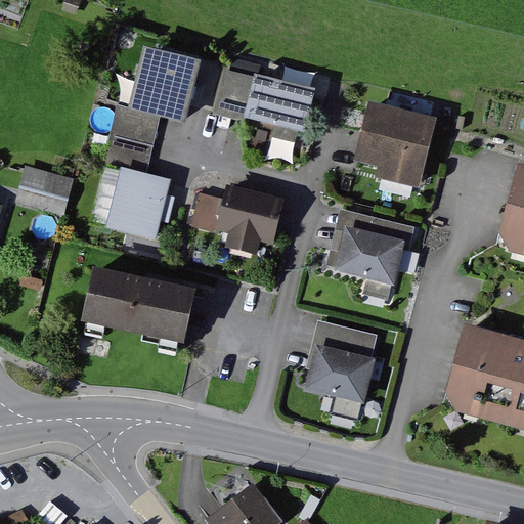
[(102,0),(67,0),(64,13),(97,20),(102,0)]
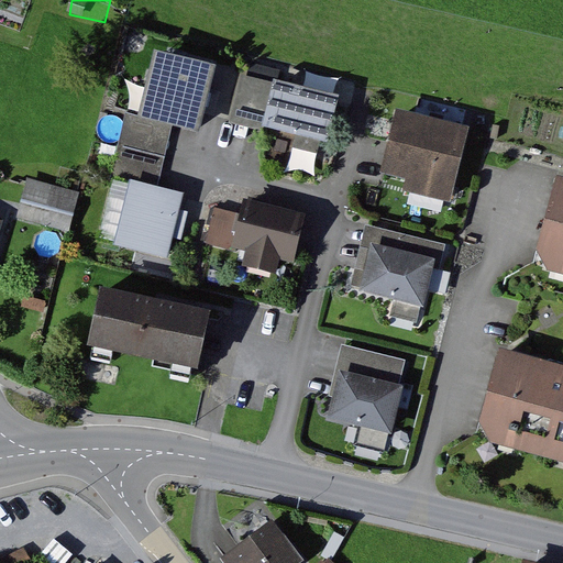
[(198,132),(213,63),(152,48),(135,118),(177,128),(198,132)]
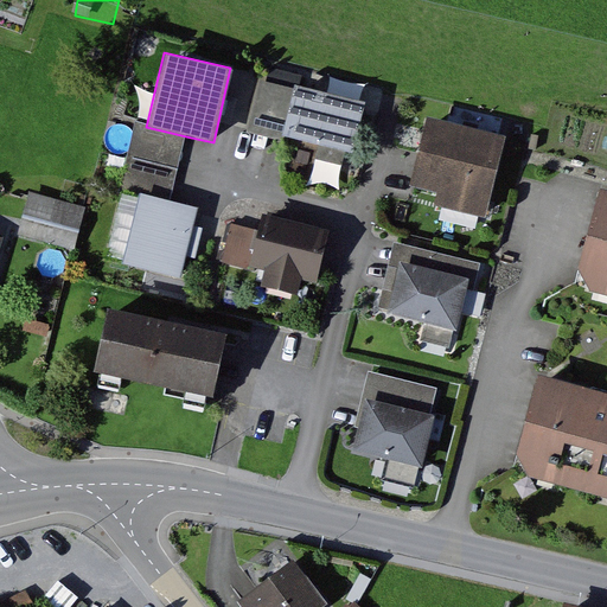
[(281,141),(294,85),(263,78),(250,134),(281,141)]
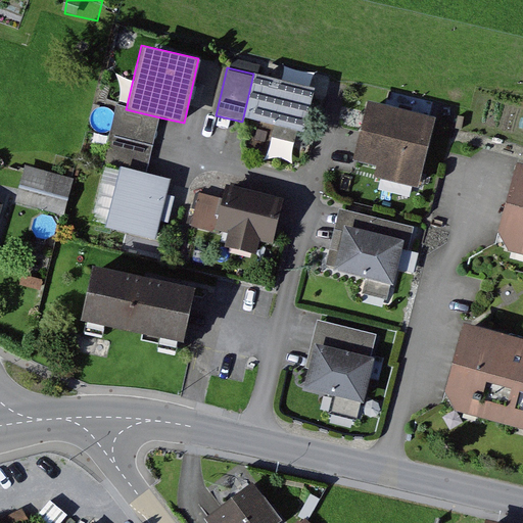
[(315,88),(253,74),(242,122),(303,136),(315,88)]
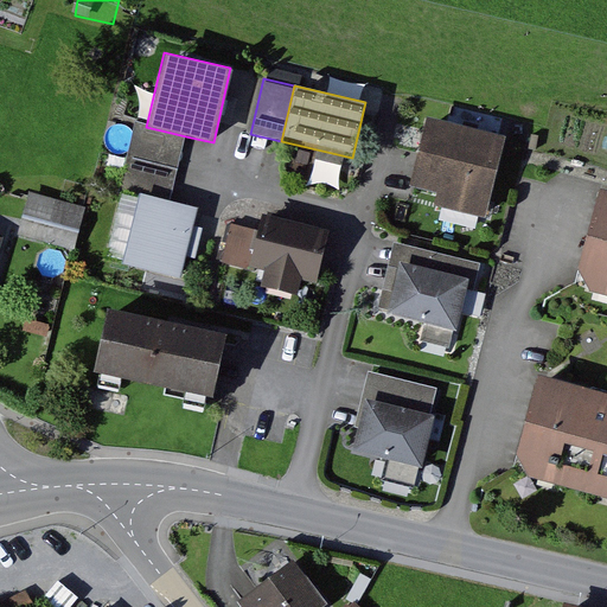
[(486,219),(506,136),(427,117),(409,187),(438,193),(434,206),(486,219)]
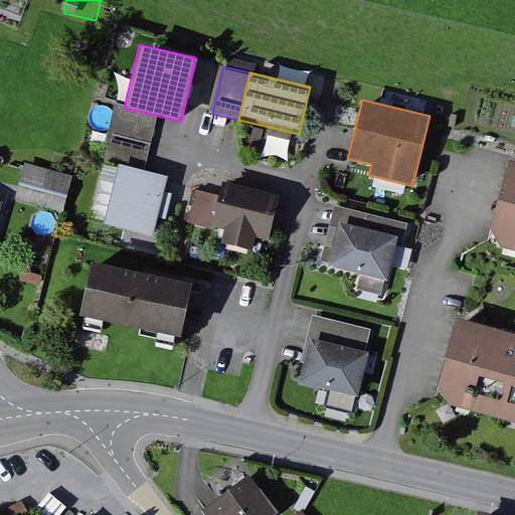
[(111,133),(155,144),(162,117),(124,108),(117,106),(111,133)]
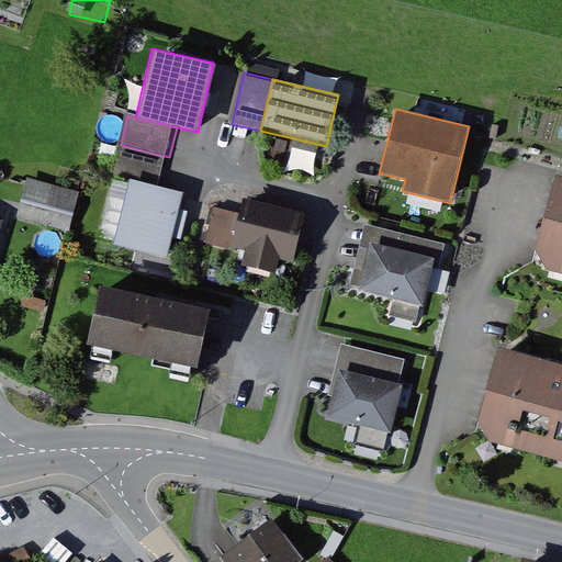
[(163,188),(169,157),(121,145),(113,177),(130,180),(163,188)]
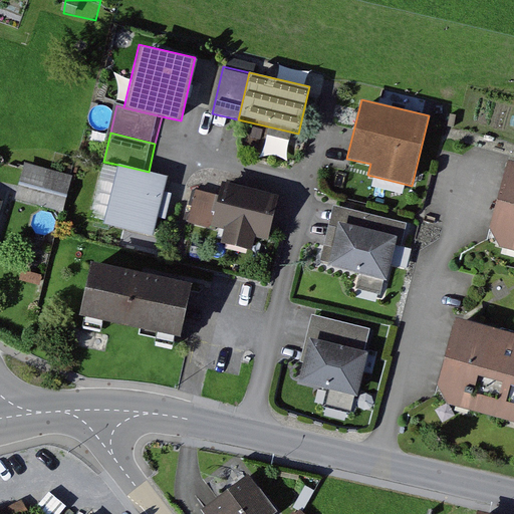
[(513,161),(511,160),(490,242),(513,248),(513,161)]
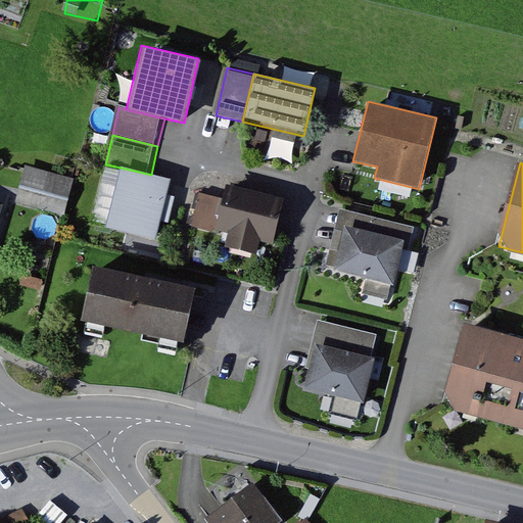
[(75,178),(30,165),(19,204),(64,217),(75,178)]
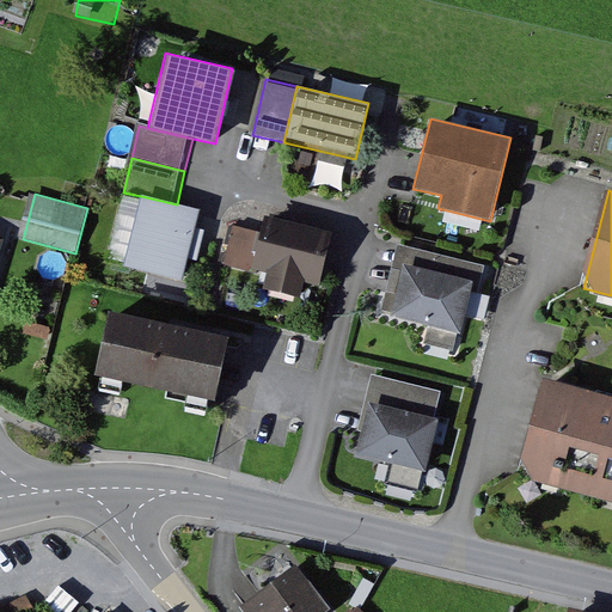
[(122,196),(111,262),(126,264),(136,199),(122,196)]
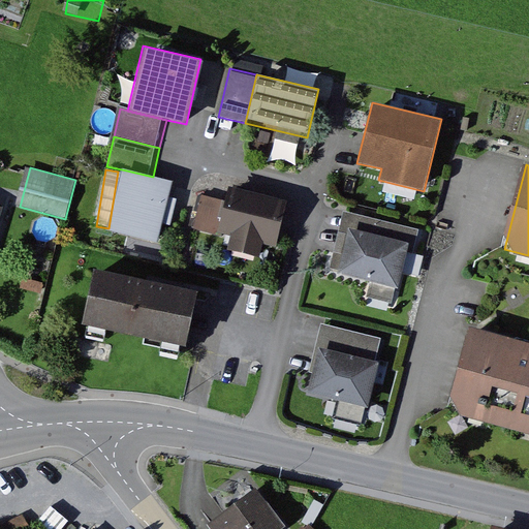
[(153,177),(122,169),(107,230),(163,244),(177,183),(153,177)]
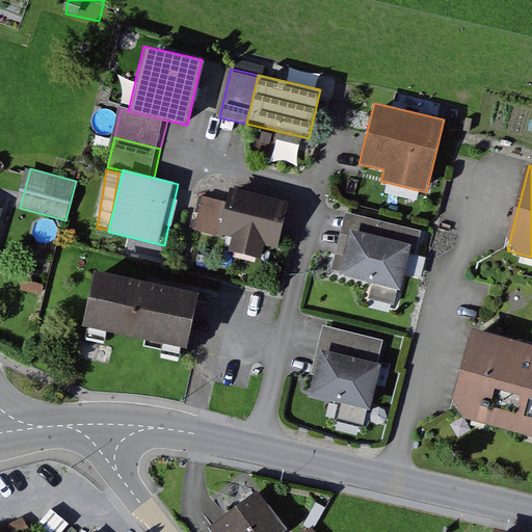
[(289,203),(233,190),(223,234),(280,246),(289,203)]
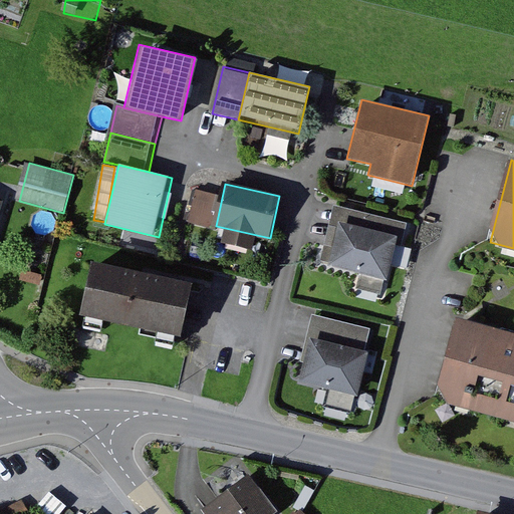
[(332,222),(340,223),(399,236),(397,244),(406,246),(411,222),(336,205),(332,222)]
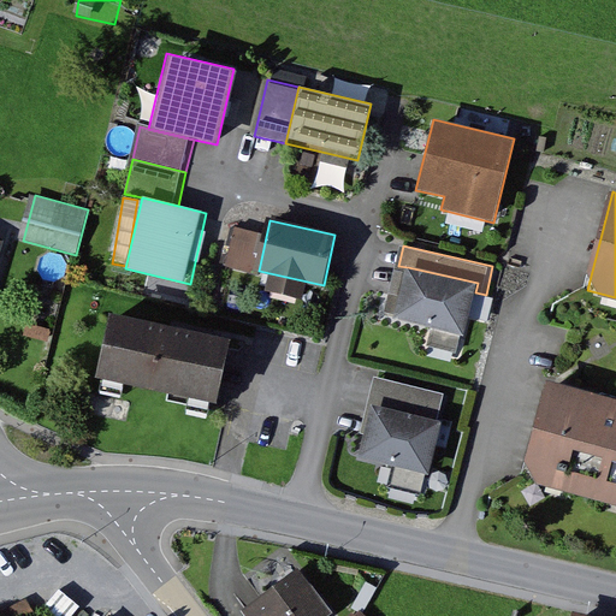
[(475,292),(478,283),(408,267),(396,321),(466,337),(475,292)]
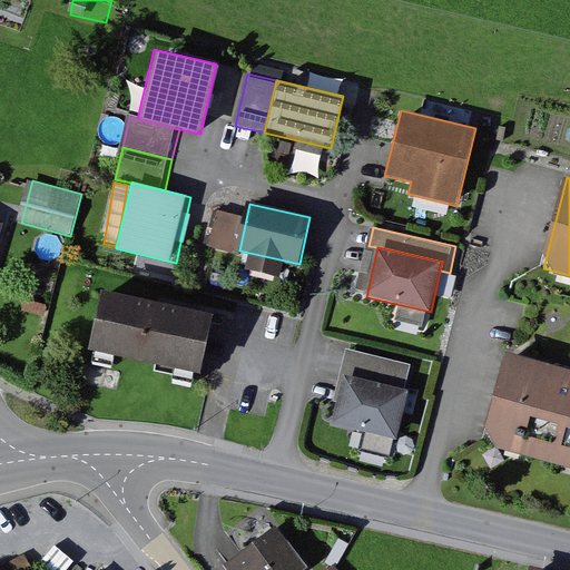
[(194,379),(209,312),(99,287),(85,354),(194,379)]
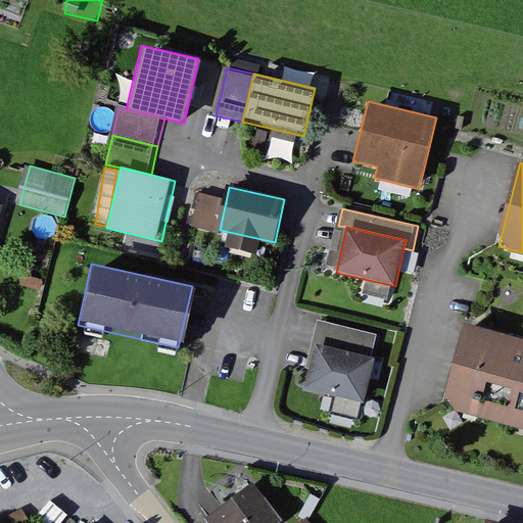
[(321,321),(316,342),(376,355),(380,333),(321,321)]
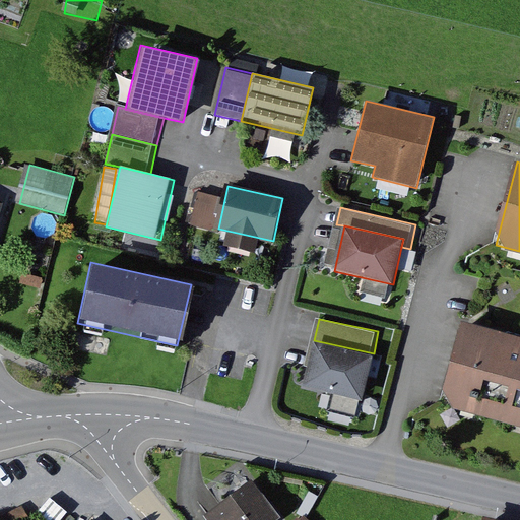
[(519,423),(519,337),(460,322),(439,401),(519,423)]
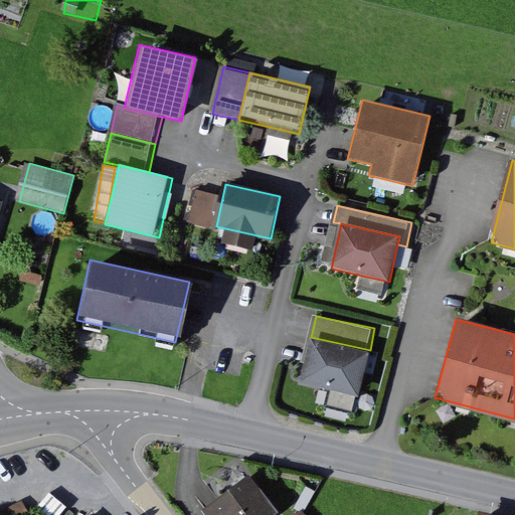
[(360,395),(370,350),(311,337),(301,382),(360,395)]
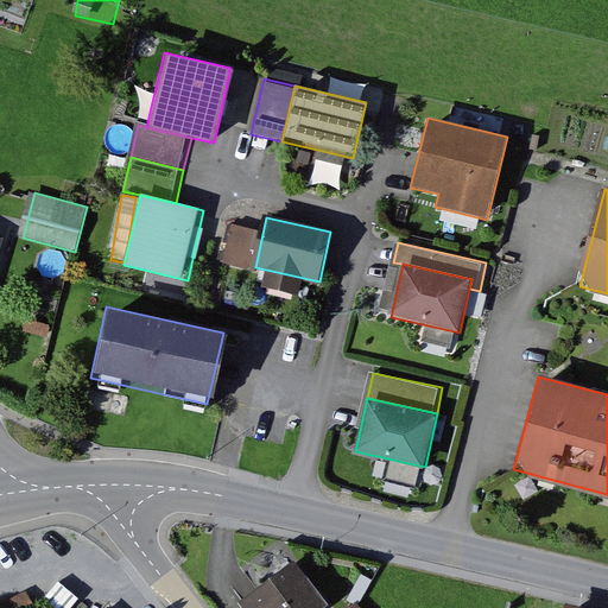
[(324,607),(328,606),(295,561),(236,603),(240,607),(324,607)]
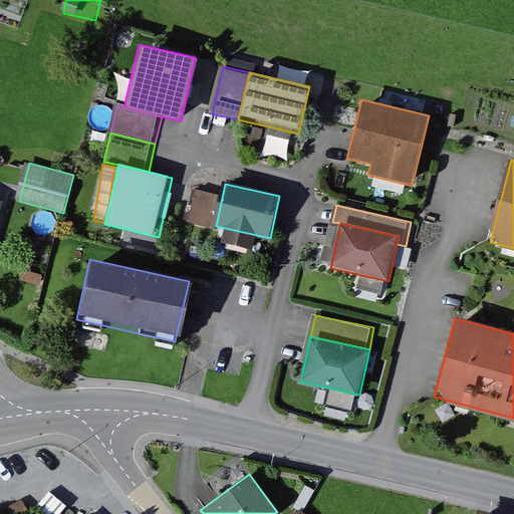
[(29,513),(22,502),(0,513),(29,513)]
